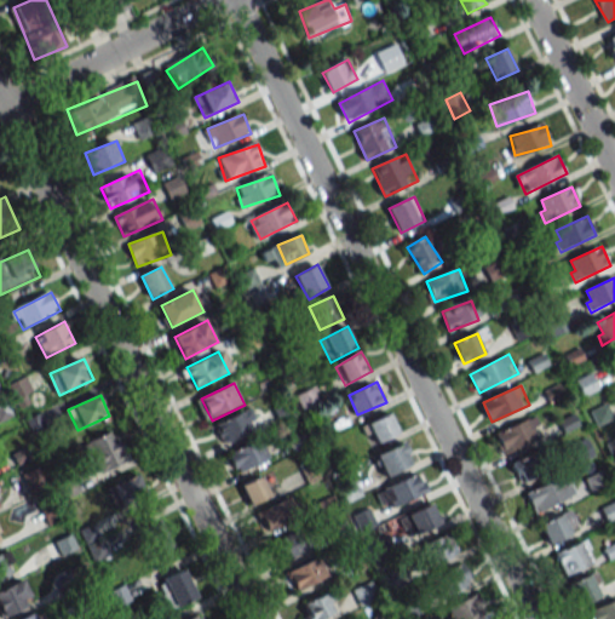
[(216,425),(223,443),(260,428),(253,410),(216,425)]
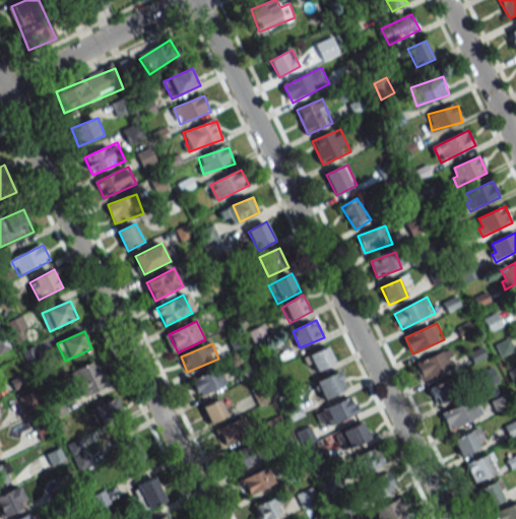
[(316,373),(337,364),(329,346),(309,357),(316,373)]
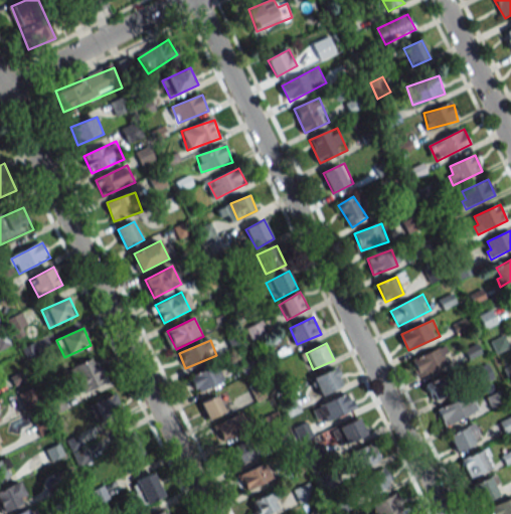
[(413,358),(419,376),(452,366),(446,348),(413,358)]
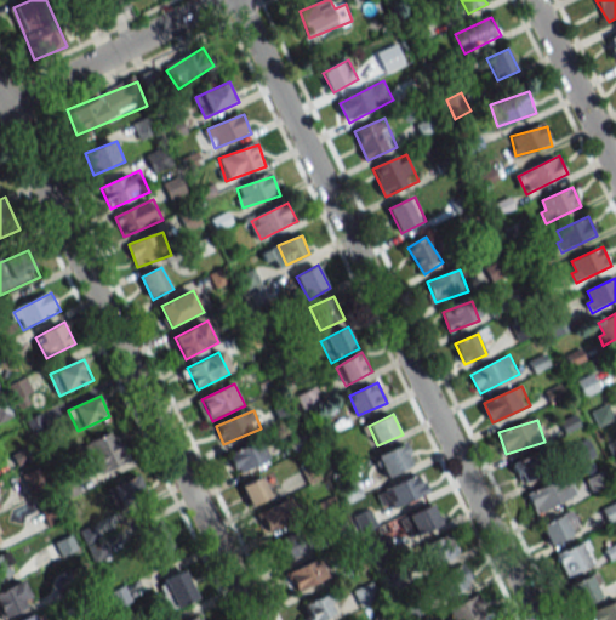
[(132,460),(117,431),(87,445),(103,475),(132,460)]
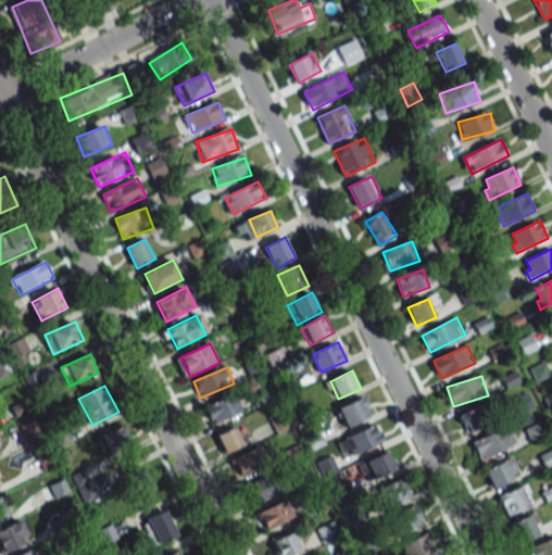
[(214,425),(243,410),(236,394),(205,408),(214,425)]
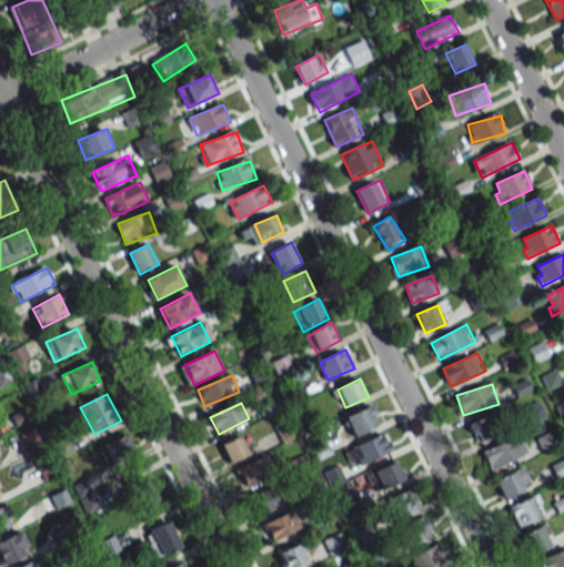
[(348,418),(358,437),(382,424),(372,405),(348,418)]
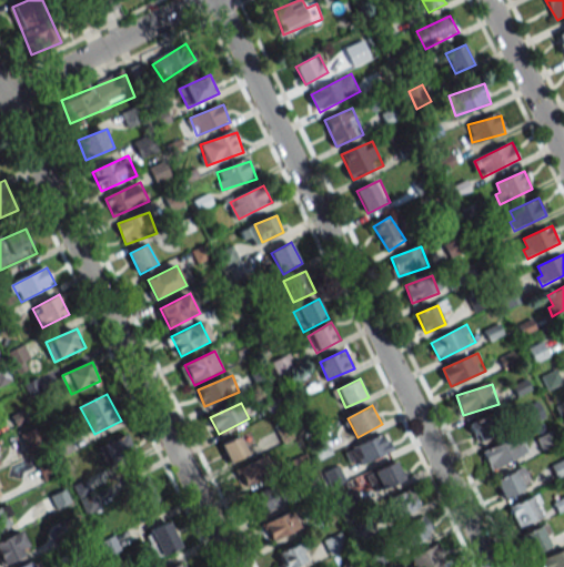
[(509,431),(501,412),(471,424),(477,442),(509,431)]
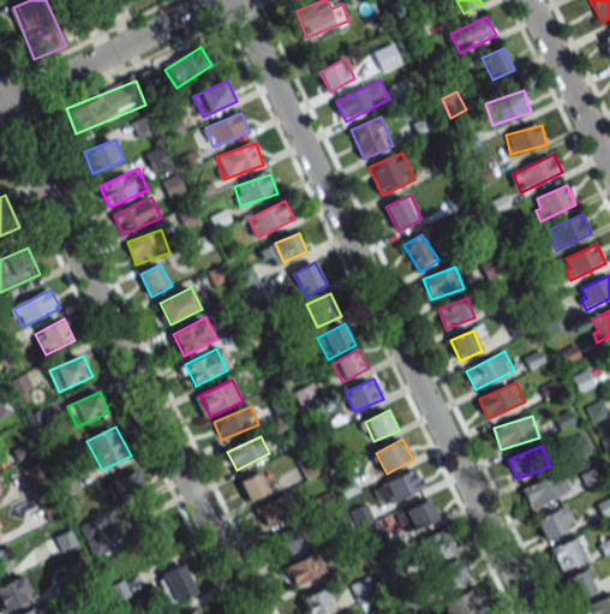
[(429,488),(422,469),(380,486),(388,505),(429,488)]
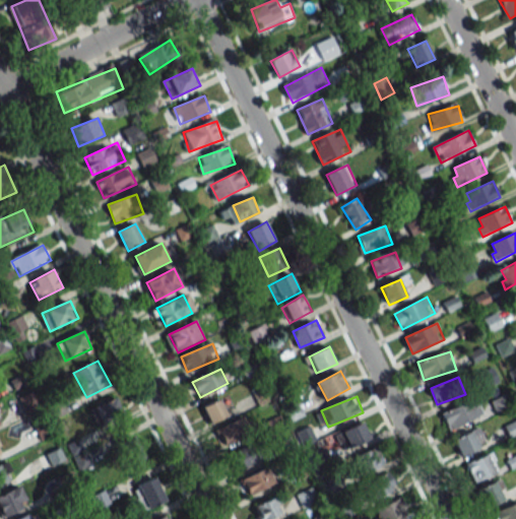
[(94,408),(104,427),(126,415),(116,397),(94,408)]
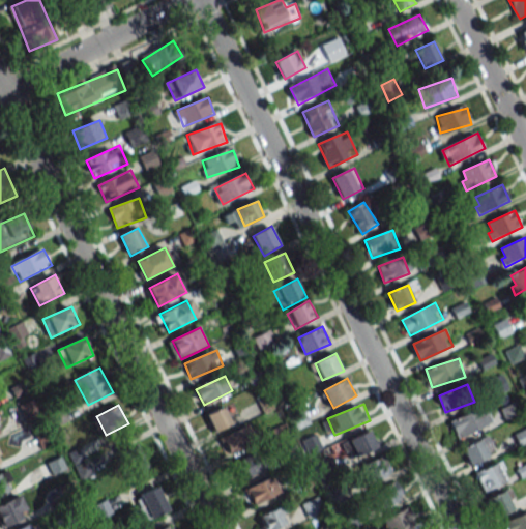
[(451,422),(461,440),(492,423),(483,406),(451,422)]
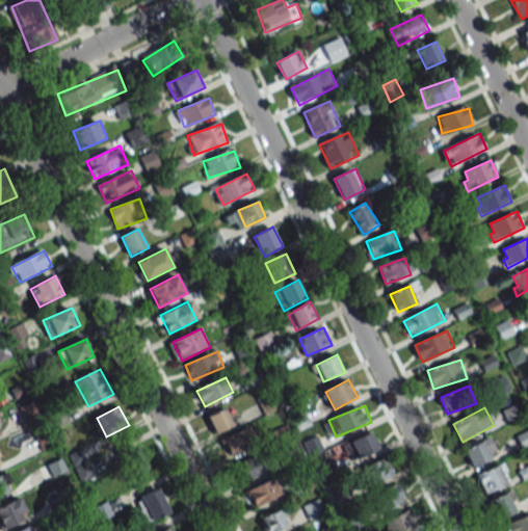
[(234,426),(227,408),(210,417),(217,433),(234,426)]
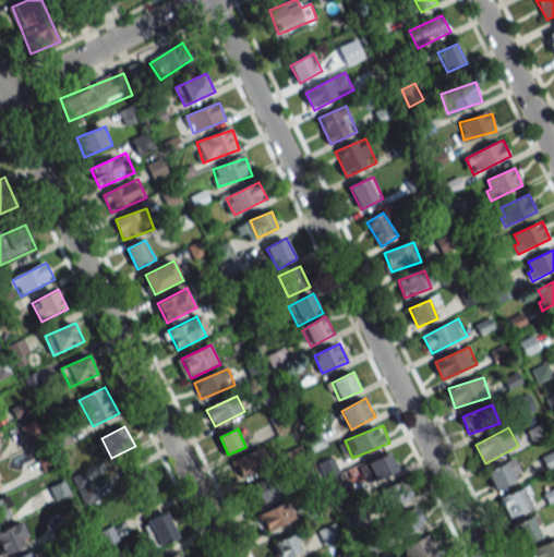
[(241,481),(272,470),(264,449),(233,460),(241,481)]
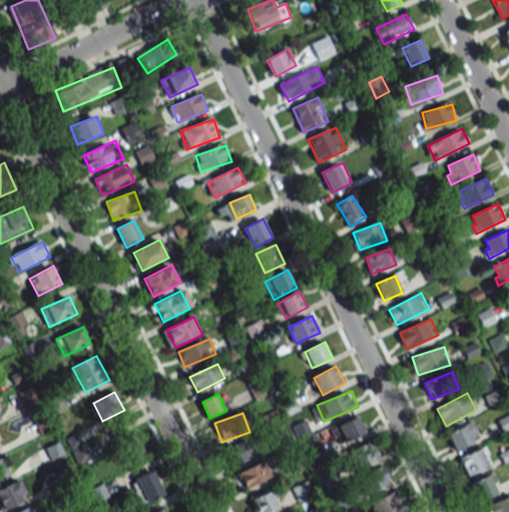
[(345,444),(368,434),(359,416),(337,427),(345,444)]
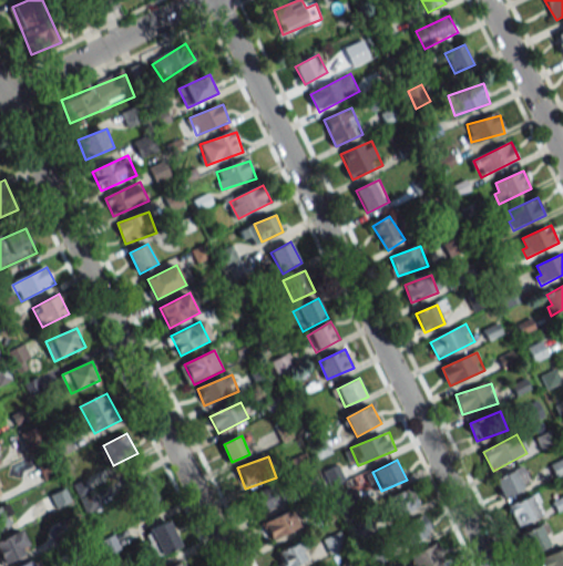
[(523,490),(517,472),(498,479),(503,496),(523,490)]
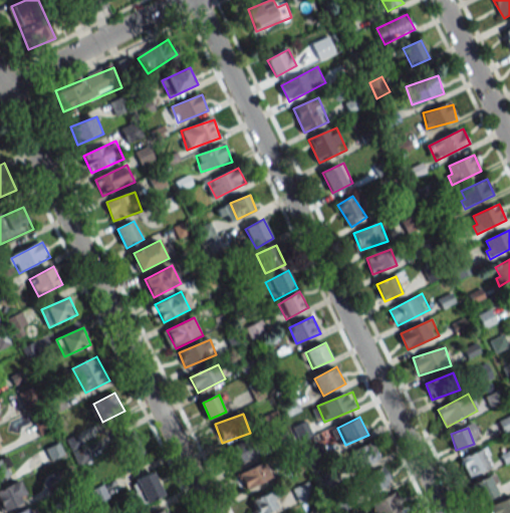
[(146,453),(133,431),(119,438),(132,460),(146,453)]
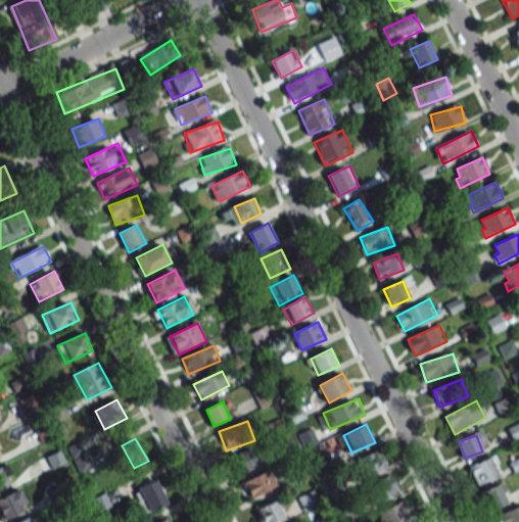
[(232,459),(239,474),(263,464),(255,447),(232,459)]
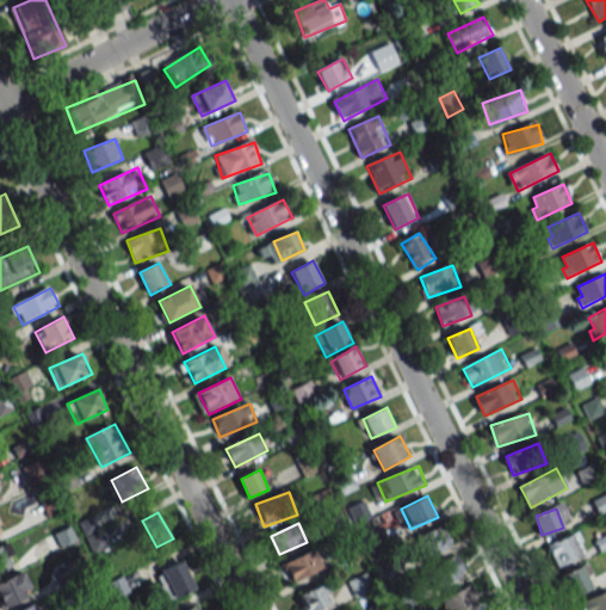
[(420,538),(428,558),(455,546),(445,527),(420,538)]
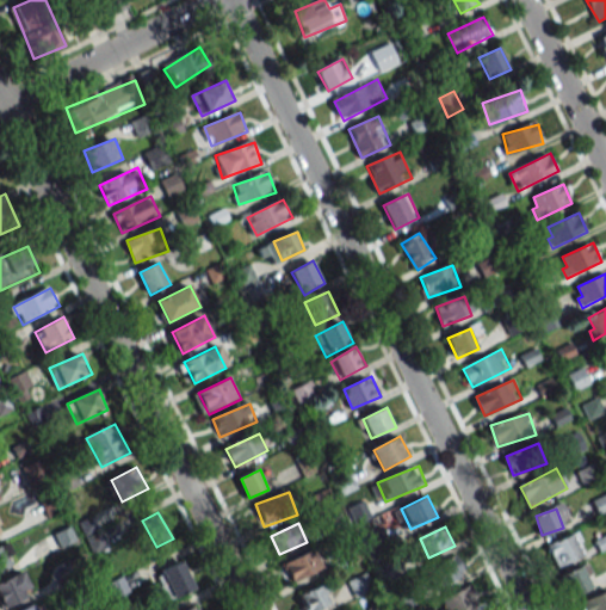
[(550,544),(558,567),(589,554),(580,533),(550,544)]
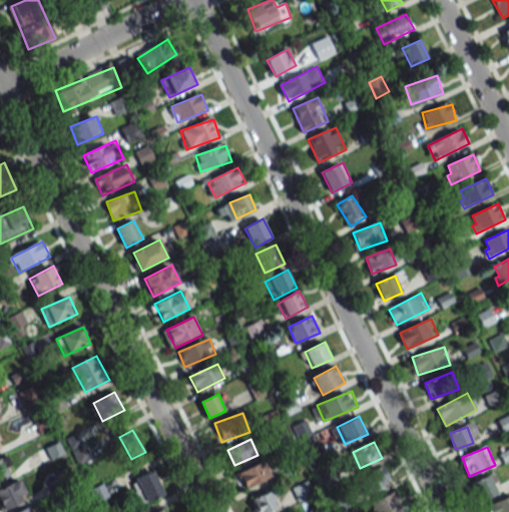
[(0,480),(16,474),(8,456),(0,459),(0,480)]
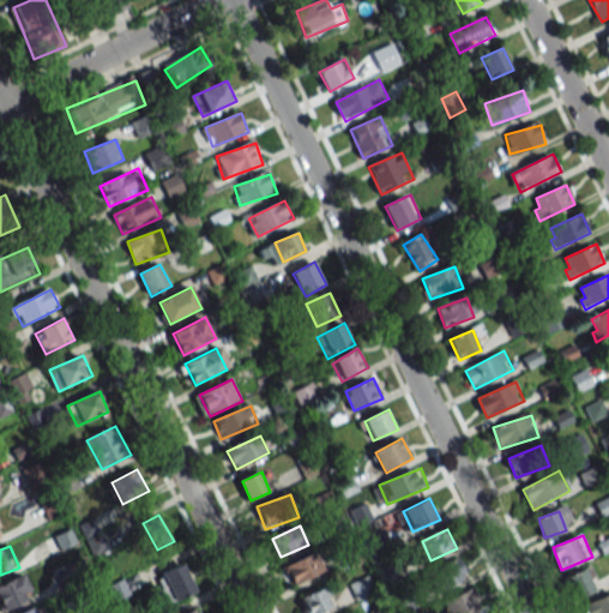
[(296,586),(327,569),(318,552),(287,569),(296,586)]
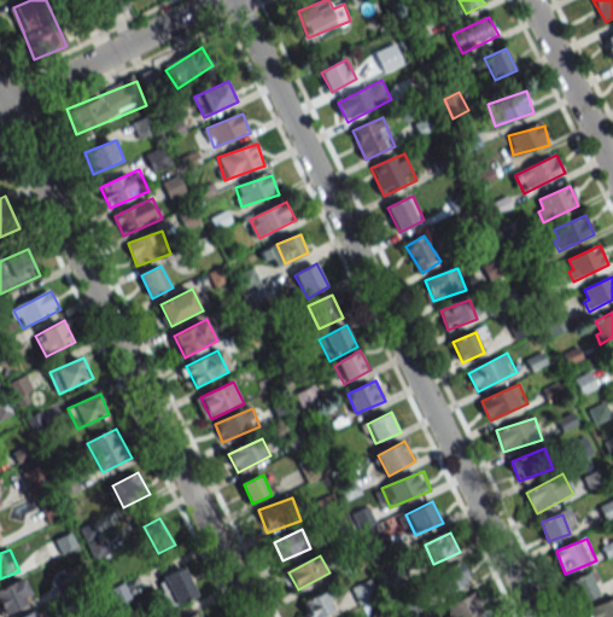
[(444,595),(473,583),(466,562),(436,574),(444,595)]
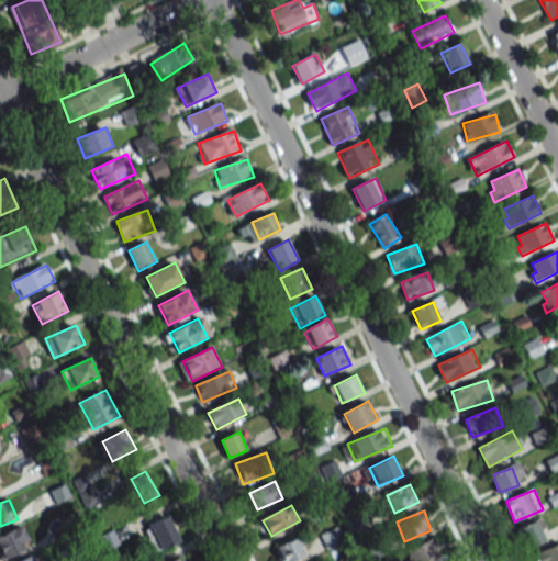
[(181,540),(169,516),(144,529),(156,553),(181,540)]
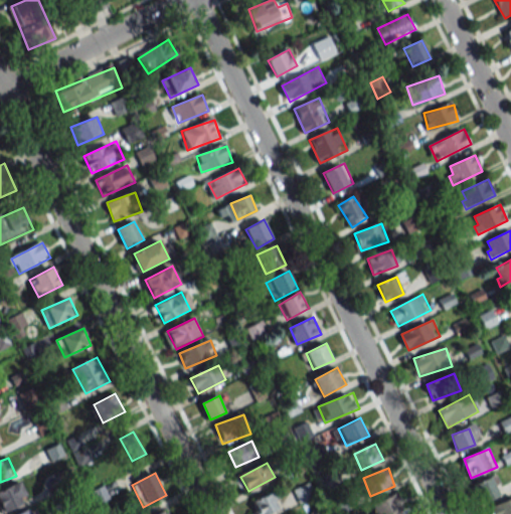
[(483,503),(505,494),(497,475),(475,485),(483,503)]
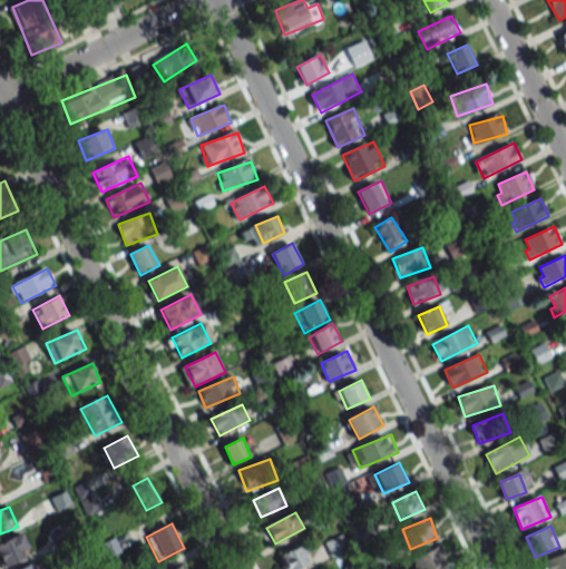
[(0,556),(6,567),(33,553),(23,533),(0,543),(0,556)]
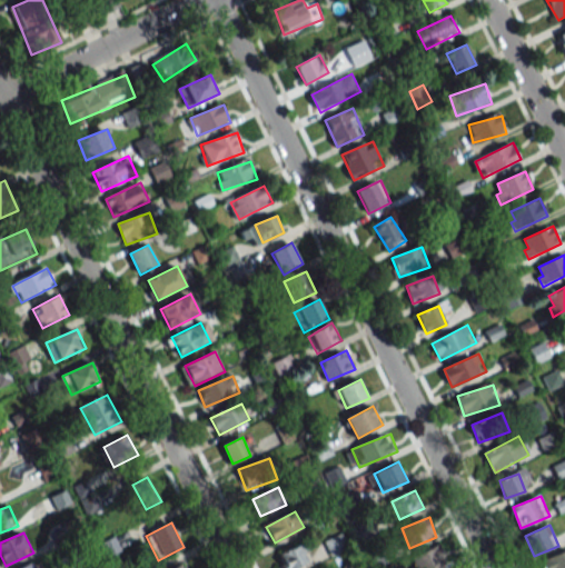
[(280,552),(285,567),(299,567),(316,562),(309,542),(280,552)]
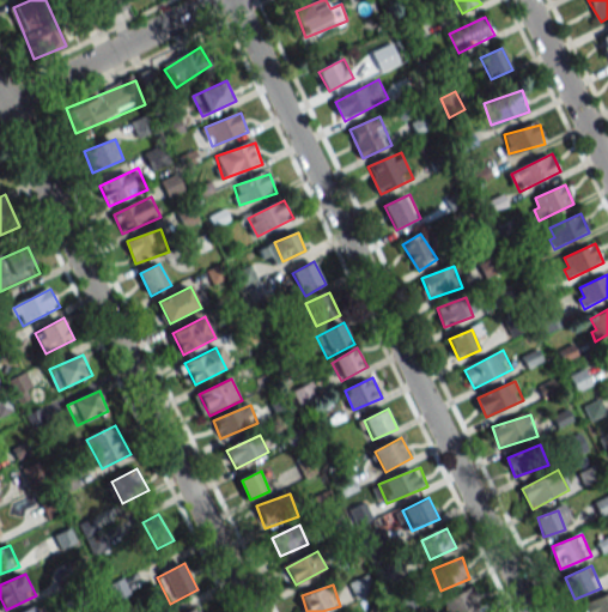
[(474,611),(485,607),(475,587),(443,603),(448,611),(474,611)]
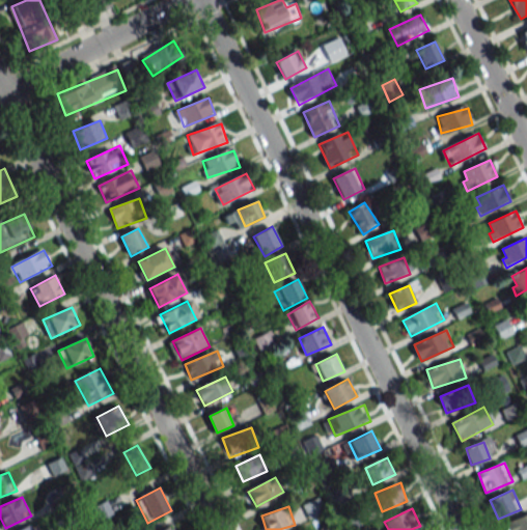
[(526,529),(526,515),(504,524),(506,529),(526,529)]
